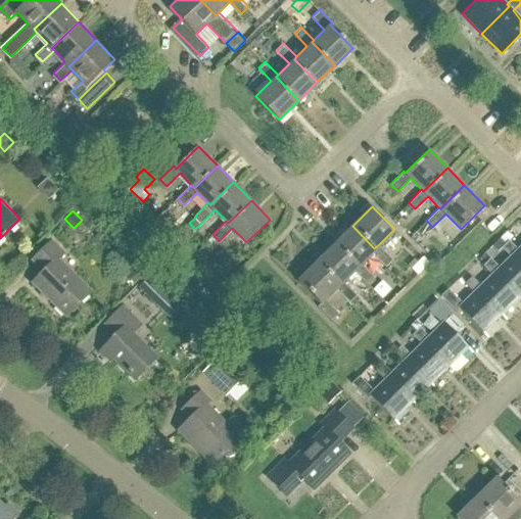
[(432,227),(426,220),(419,226),(426,233),(432,227)]
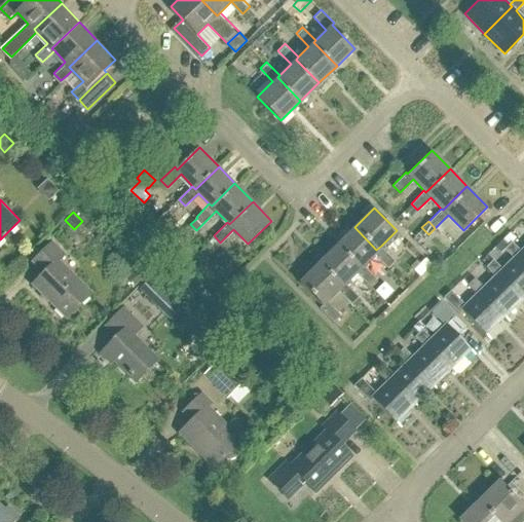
[(359,267),(363,263),(374,252),(387,265),(395,259),(381,246),(376,250),(354,227),(337,245),(359,267)]
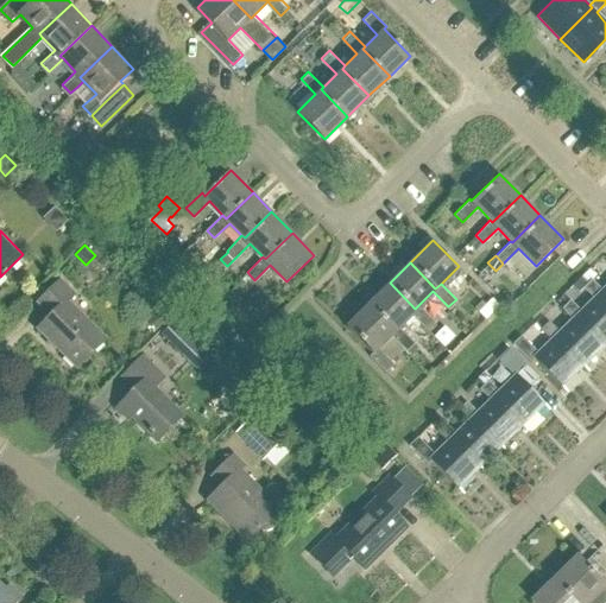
[(580,290),(589,281),(599,273),(592,266),(584,274),(574,284),(580,290)]
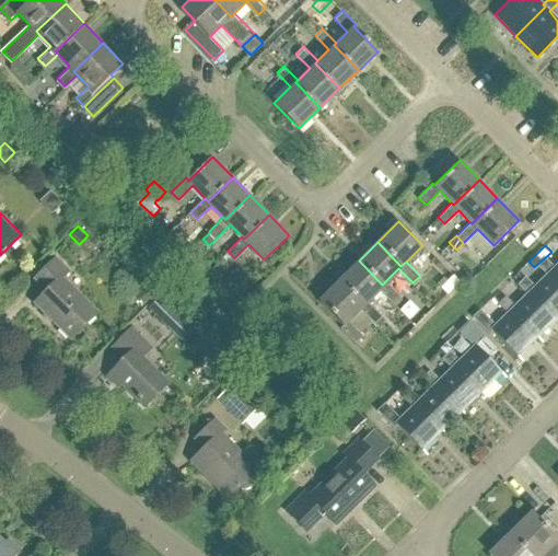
[(72,337),(99,311),(62,275),(69,268),(57,255),(36,276),(48,288),(35,300),(72,337)]
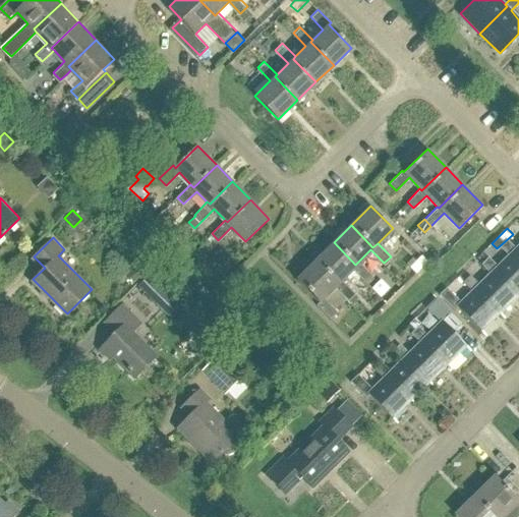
[(512,251),(518,259),(518,244),(517,246),(510,239),(503,246),(510,253),(512,251)]
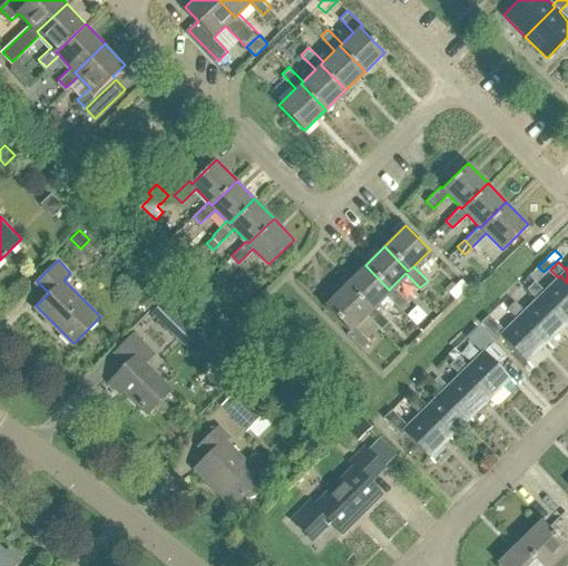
[(369,310),(374,305),(387,292),(401,306),(408,300),(393,285),(389,290),(365,265),(345,285),(369,310)]
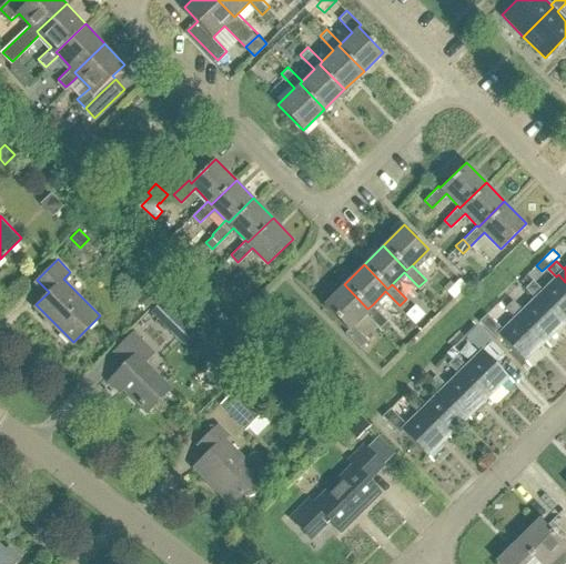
[(241,290),(252,278),(242,268),(230,281),(241,290)]
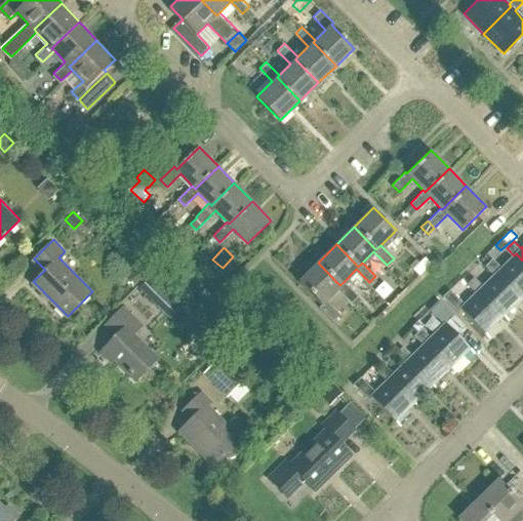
[(497,271),(522,296),(522,261),(516,253),(514,255),(501,267),(495,259),(488,266),(495,273),(497,271)]
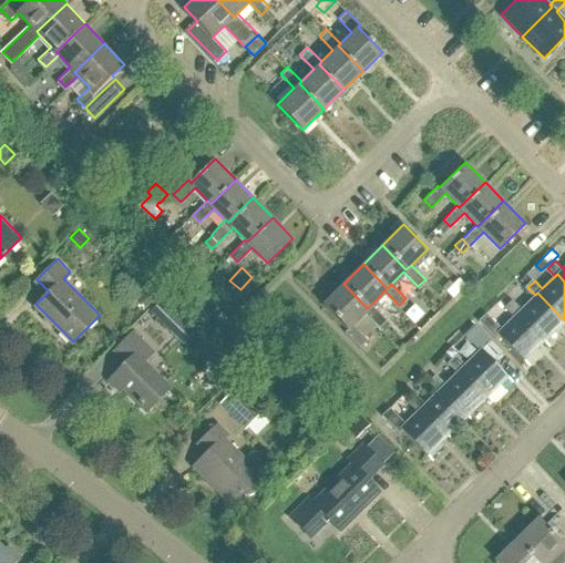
[(387,318),(372,304),(367,308),(343,284),(324,304),(348,328),(345,330),(360,345),(367,338),(352,323),(365,310),(379,325),(387,318)]
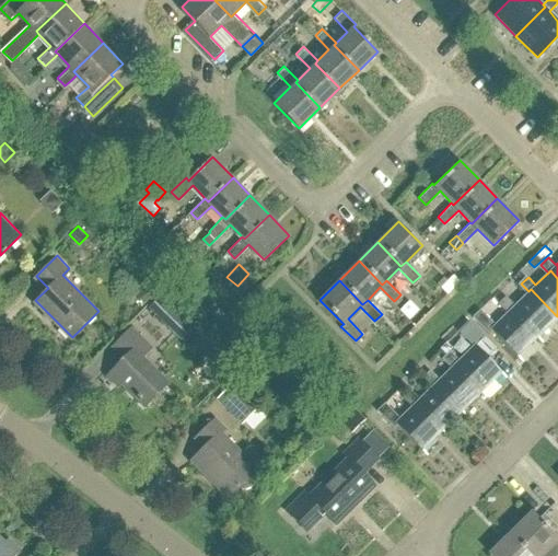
[(143,286),(136,293),(144,302),(153,294),(143,286)]
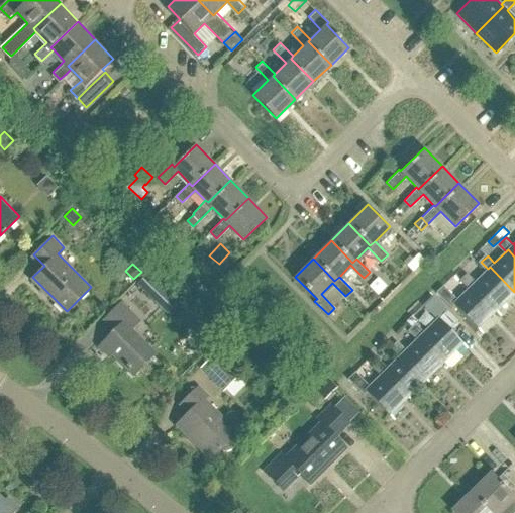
[(472,285),(501,314),(514,299),(514,292),(490,267),(488,269),(477,280),(470,273),(462,279),(470,287),(472,285)]
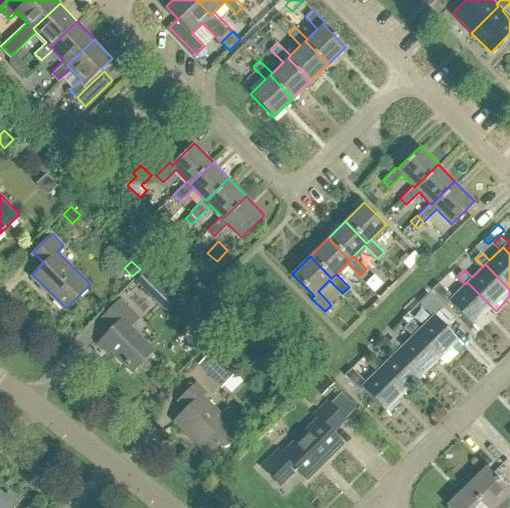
[(146,271),(137,279),(151,293),(159,285),(146,271)]
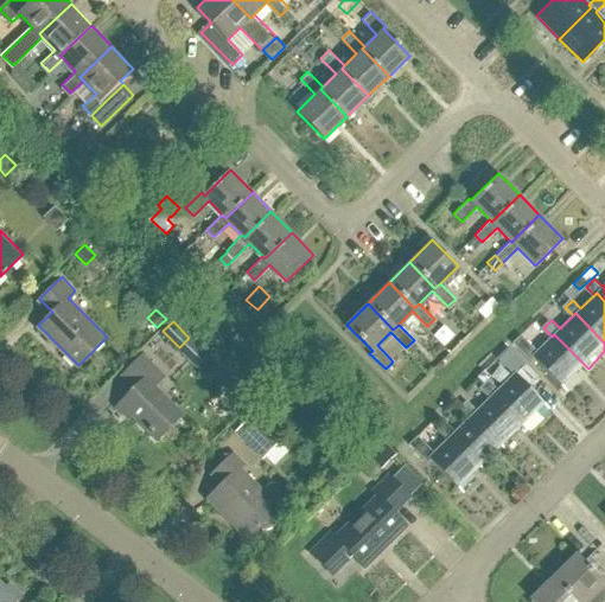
[(566,390),(588,369),(554,334),(552,337),(539,350),(523,334),(515,343),(533,362),(535,359),(566,390)]
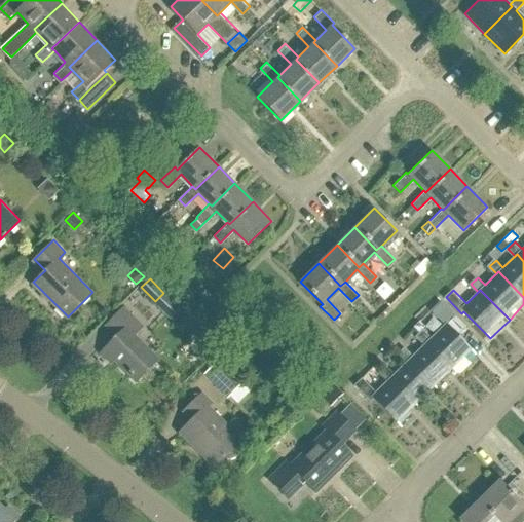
[(158,357),(134,333),(143,324),(123,305),(107,323),(118,333),(102,349),(112,360),(115,357),(138,378),(158,357)]
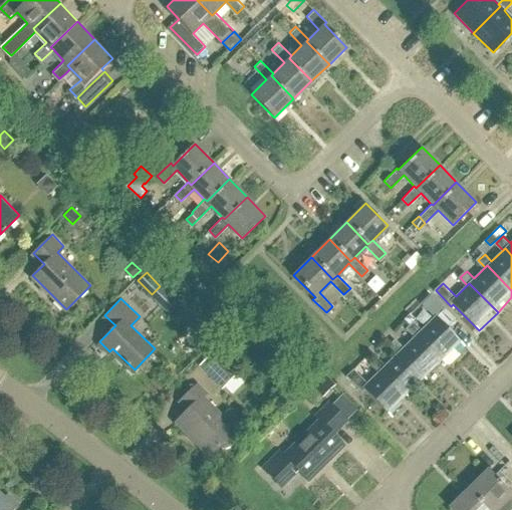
[(445,306),(437,314),(448,325),(456,318),(445,306)]
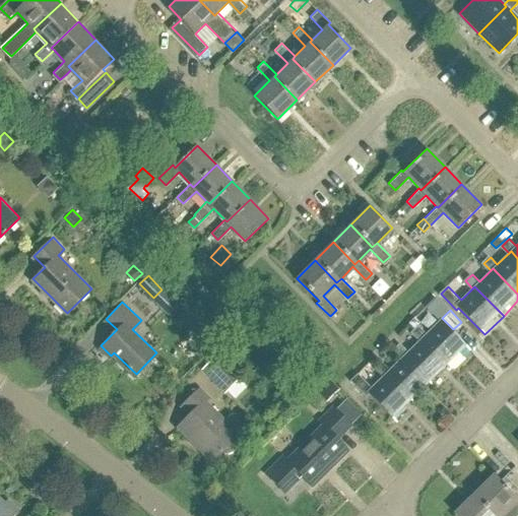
[(409,322),(415,329),(421,325),(422,323),(415,317),(409,322)]
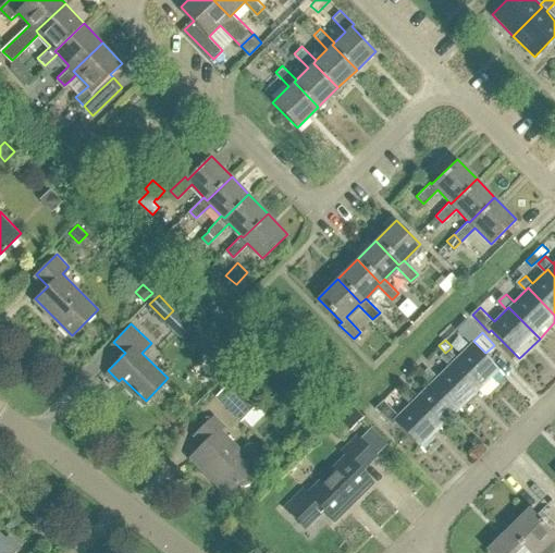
[(452,361),(483,393),(504,372),(473,341),(457,356),(451,348),(443,356),(449,364),(452,361)]
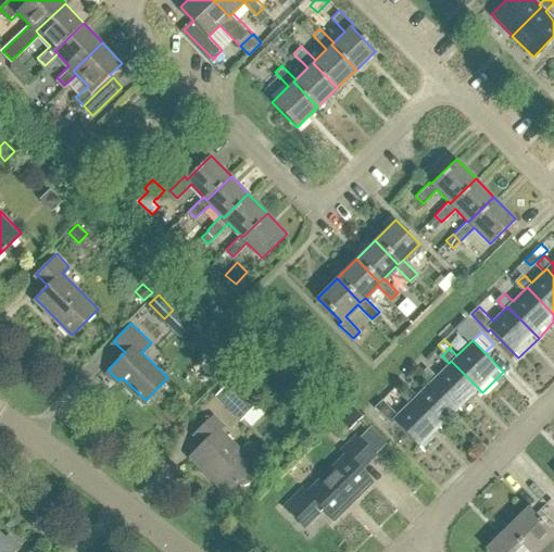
[(463,412),(482,392),(451,361),(449,363),(437,375),(429,367),(422,374),(429,383),(431,380),(463,412)]
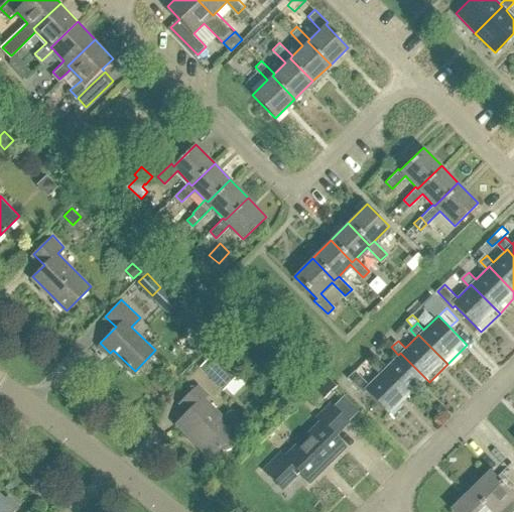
[(225,389),(242,373),(220,350),(203,367),(225,389)]
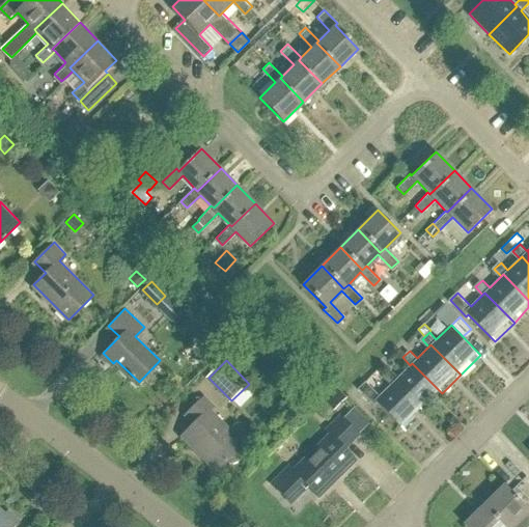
[(442,393),(412,363),(410,365),(398,376),(392,368),(385,376),(392,383),(394,381),(423,411),(442,393)]
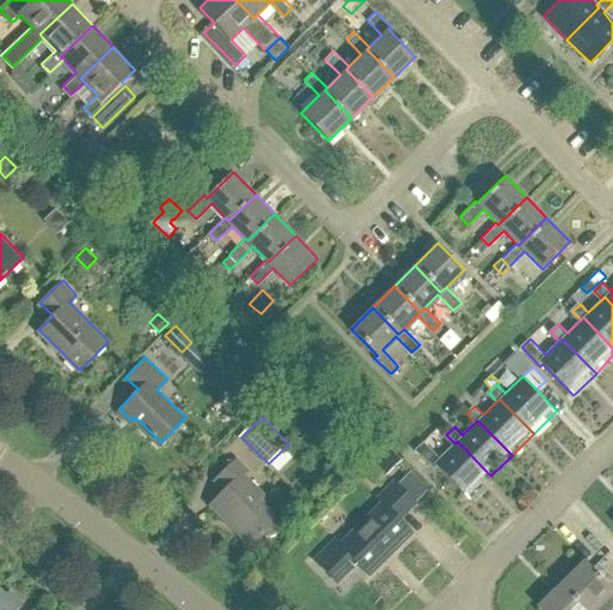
[(469,497),(491,476),(457,441),(454,443),(440,456),(426,442),(417,450),(435,467),(438,465),(469,497)]
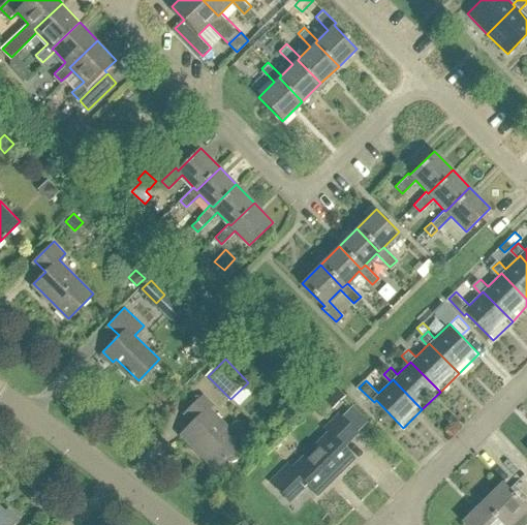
[(336,408),(348,395),(334,381),(321,396),(336,408)]
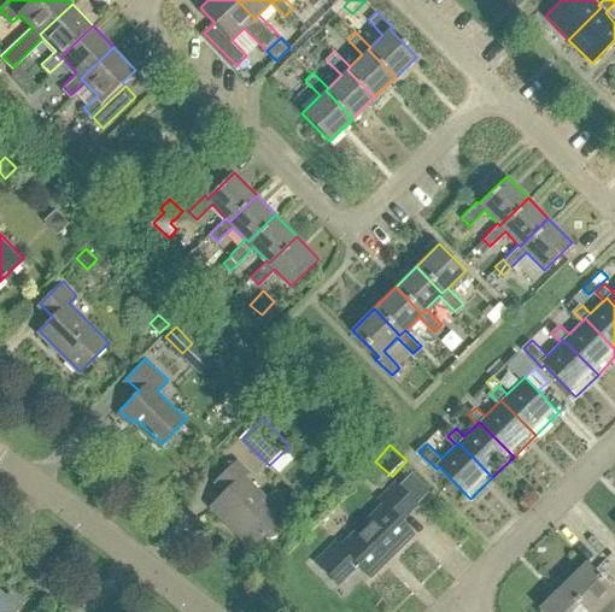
[(268,500),(245,476),(250,470),(238,458),(216,480),(227,490),(214,504),(253,545),(265,534),(269,539),(276,537),(280,535),(286,528),(286,522),(281,518),(283,516),(293,506),(277,490),(268,500)]
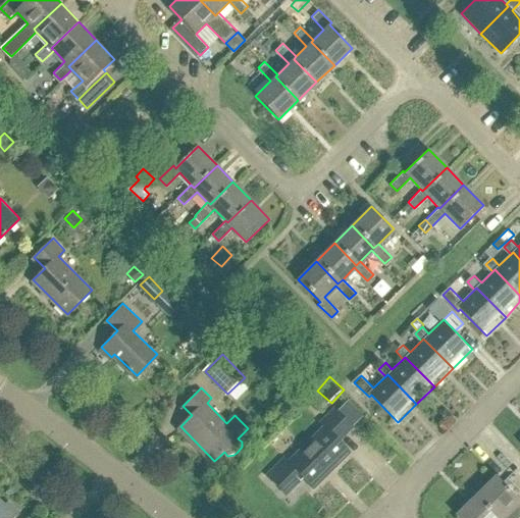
[(314,486),(350,451),(340,439),(354,425),(335,407),(320,421),(324,425),(290,460),(286,456),(267,474),(276,482),(287,485),(296,482),(303,475),(314,486)]
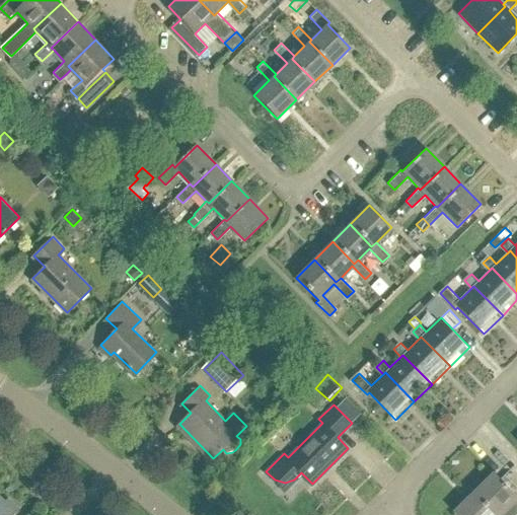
[(516,494),(498,473),(477,494),(498,514),(516,514),(516,494)]
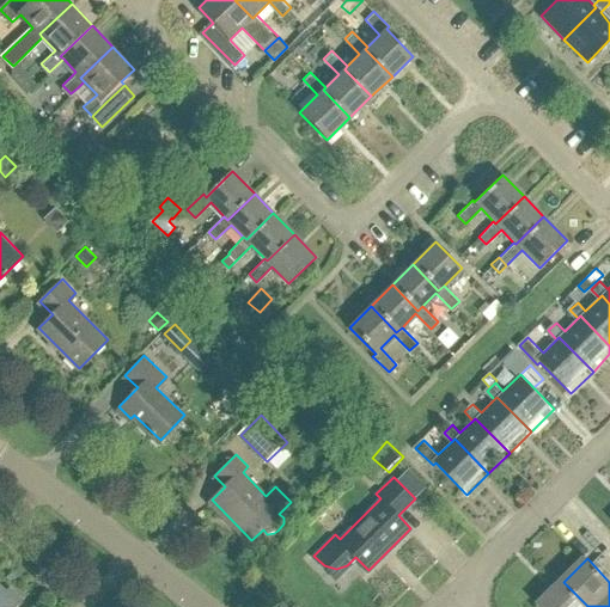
[(542,606),(587,606),(563,582),(541,605),(542,606)]
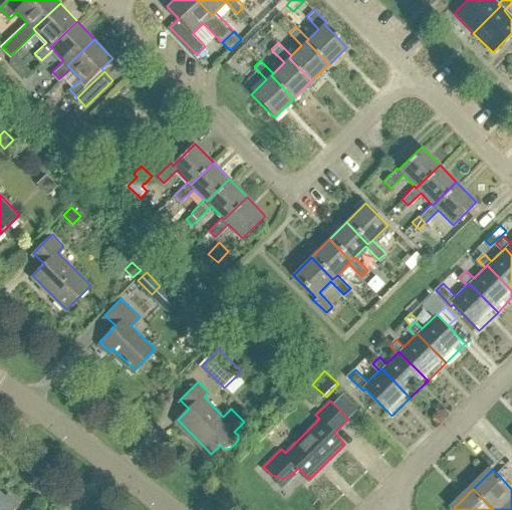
[(0,509),(14,509),(20,504),(8,492),(5,496),(0,491),(0,509)]
